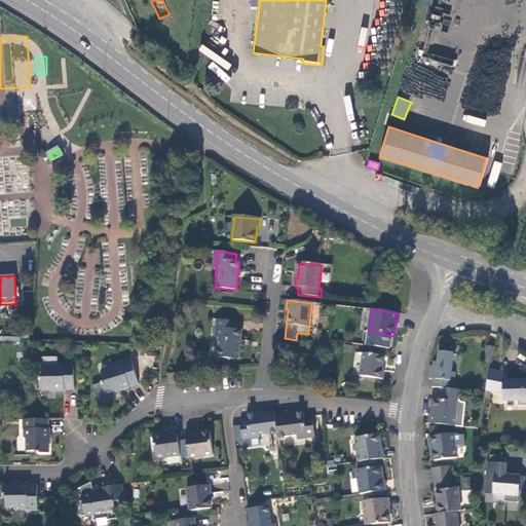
[(238,360),(240,345),(240,340),(241,331),(237,330),(238,322),(219,320),(217,338),(219,338),(218,358),(238,360)]
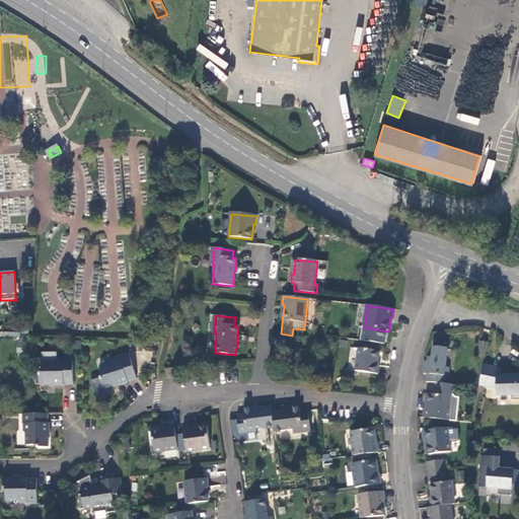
[(431,362),(427,361),(424,361),(423,373),(427,374),(426,382),(436,383),(447,384),(448,376),(444,376),(445,367),(447,349),(433,348),(432,358),(431,362)]
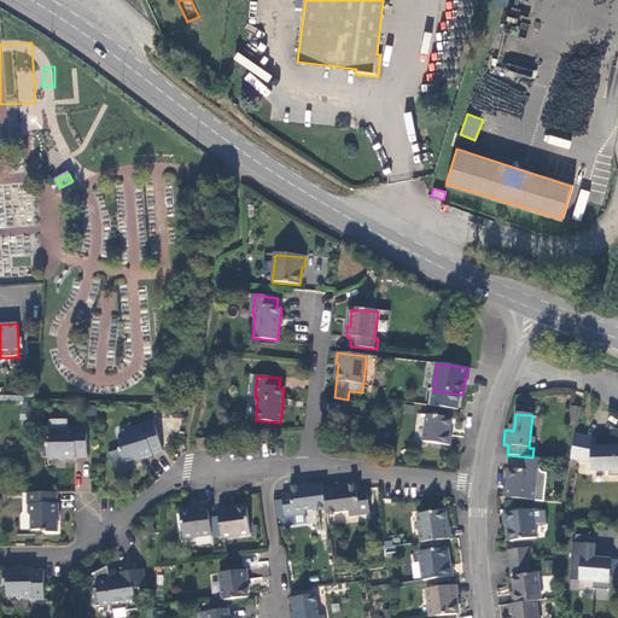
[(452,419),(427,415),(424,442),(449,445),(450,436),(449,436),(452,419)]
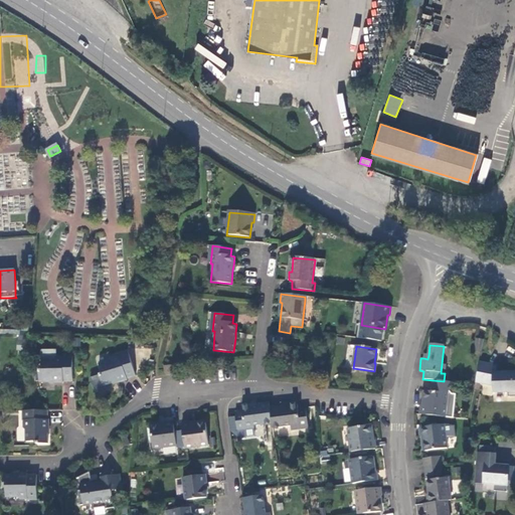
[(135,376),(128,352),(119,355),(119,356),(112,358),(111,360),(100,364),(102,372),(101,376),(103,385),(118,381),(119,382),(128,380),(128,379),(135,376)]
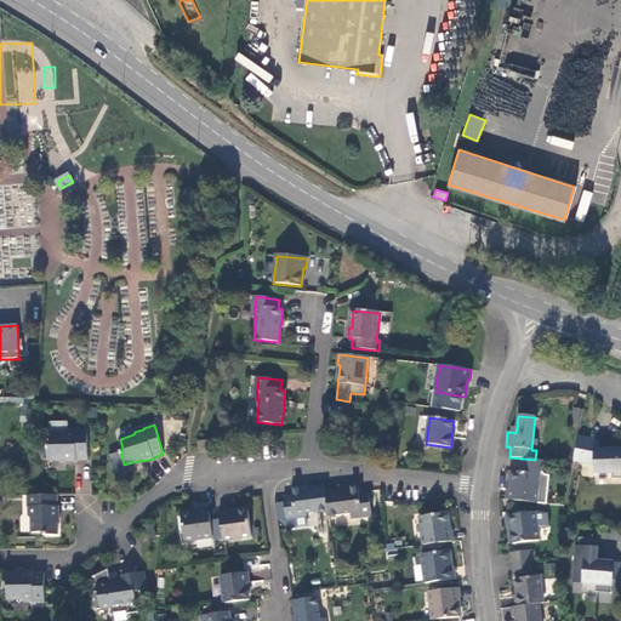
[(89,460),(87,429),(77,429),(77,431),(67,431),(64,433),(51,433),(51,444),(49,446),(49,460),(66,460),(66,461),(77,461),(77,460),(89,460)]
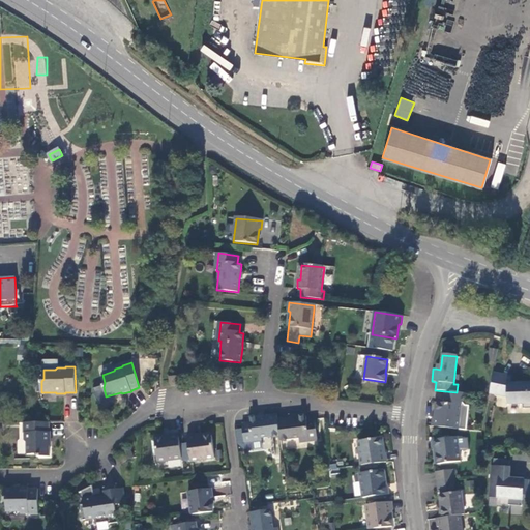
[(511,377),(494,372),(489,394),(506,401),(507,408),(529,407),(529,383),(511,384),(511,377)]
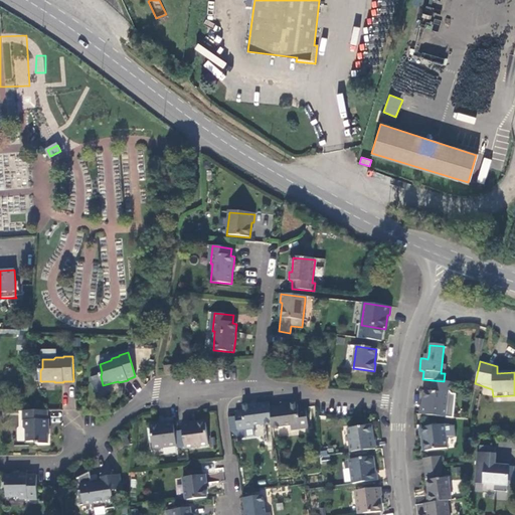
[(164,367),(166,376),(174,375),(173,366),(164,367)]
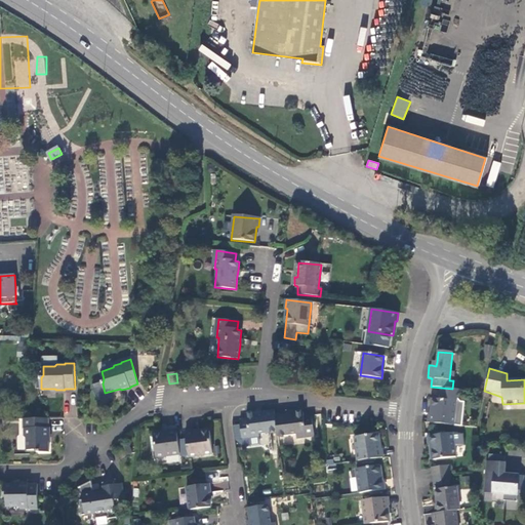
[(429,414),(428,422),(461,426),(463,402),(458,402),(457,399),(458,390),(452,389),(441,388),(439,400),(433,399),(431,414),(429,414)]
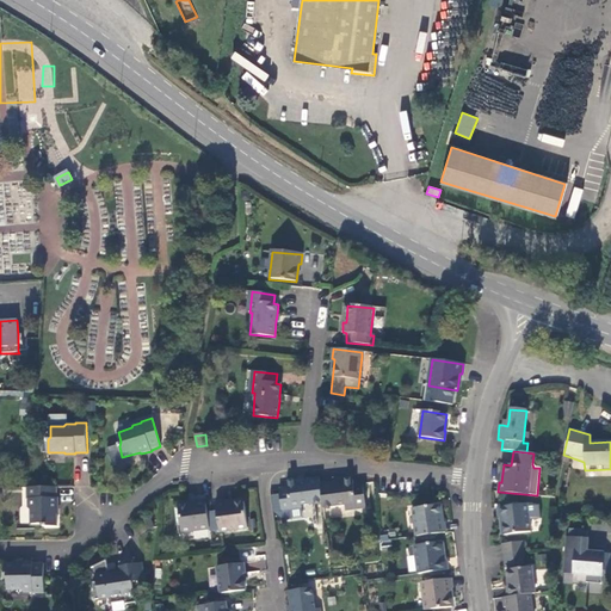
[(301,505),(322,503),(320,485),(320,479),(304,480),(297,481),(287,482),(287,488),(278,489),(282,511),(301,508),(301,505)]
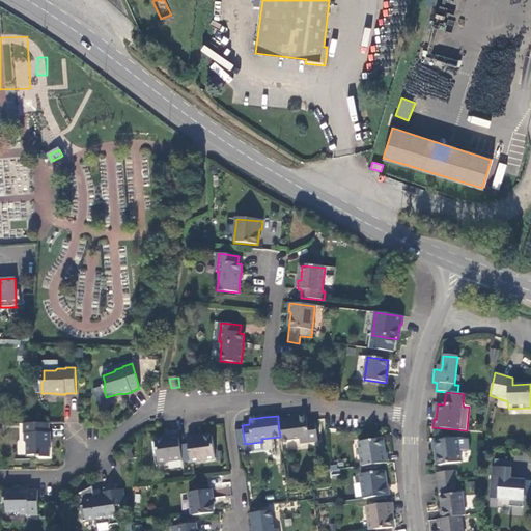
[(317,441),(315,421),(307,421),(307,417),(297,418),(290,419),(278,421),(280,437),(281,442),(300,440),(300,443),(317,441)]
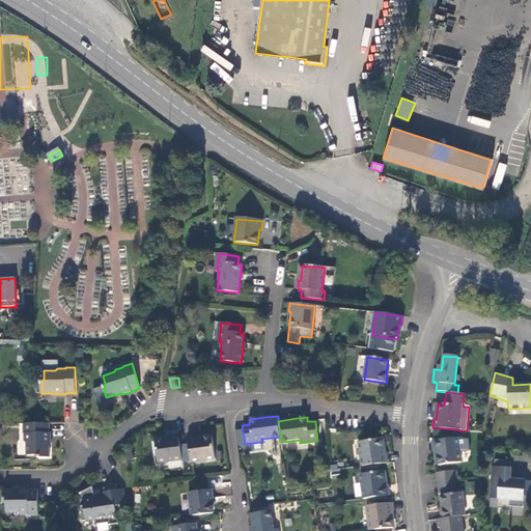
[(50,432),(49,423),(23,423),(23,434),(25,434),(25,441),(27,444),(27,455),(35,455),(38,457),(50,456),(50,442),(51,442),(51,432),(50,432)]
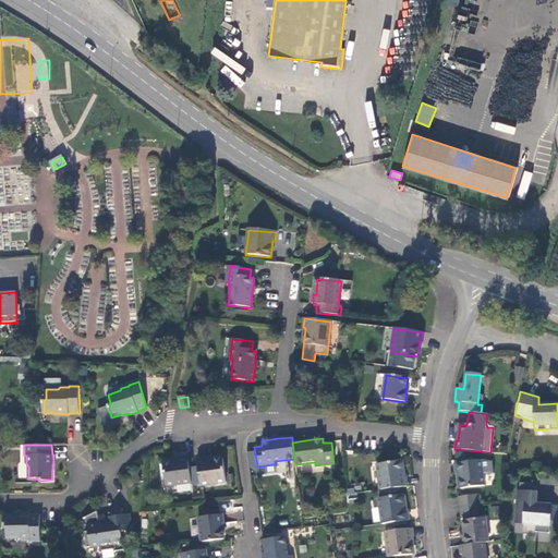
[(189,469),(187,457),(179,458),(179,461),(162,463),(166,487),(191,484),(189,469)]
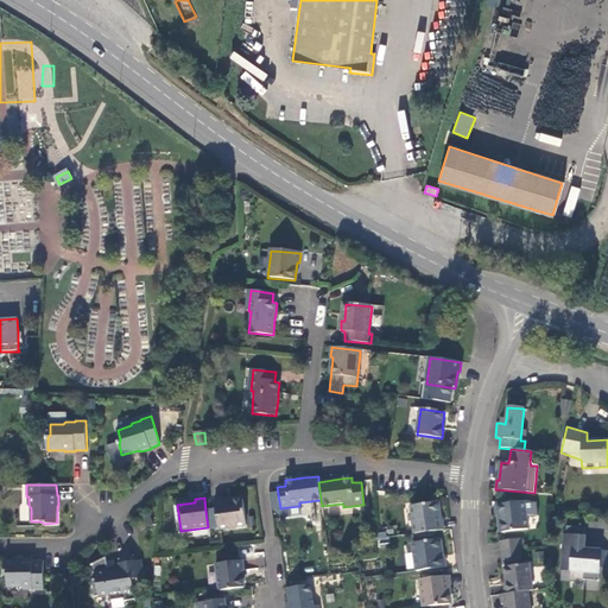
[(225,500),(214,501),(215,510),(217,526),(219,530),(246,527),(242,501),(226,502),(225,500)]
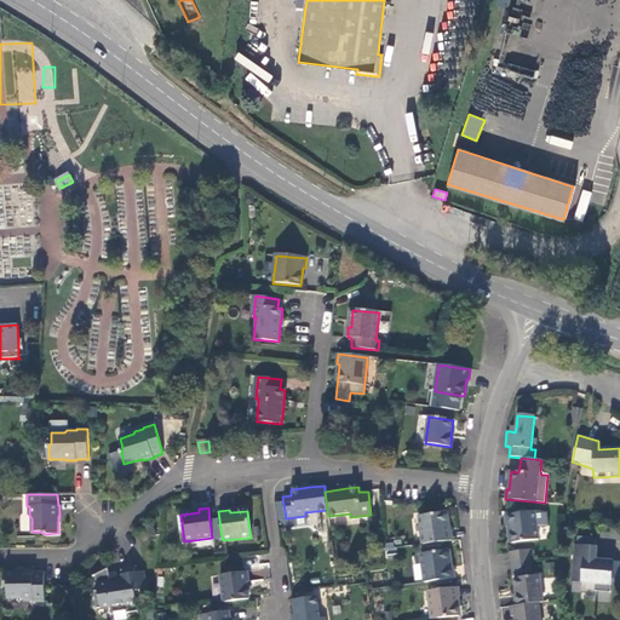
[(420,516),(423,545),(452,541),(451,530),(449,532),(447,512),(420,516)]
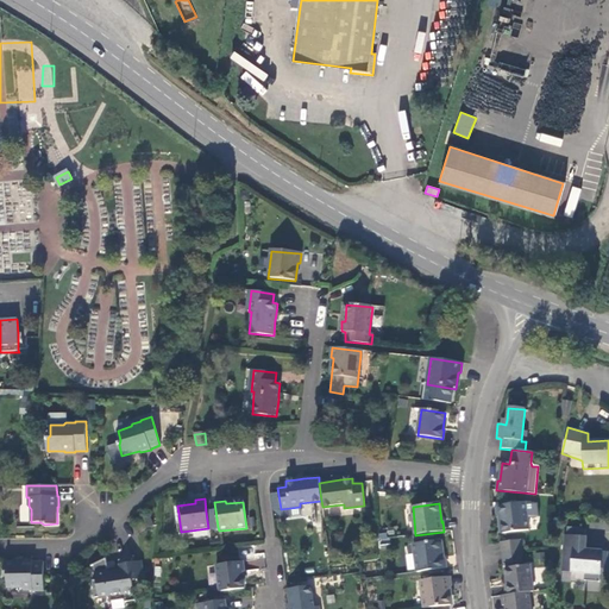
[(528,531),(525,503),(496,507),(496,516),(498,516),(501,533),(528,531)]
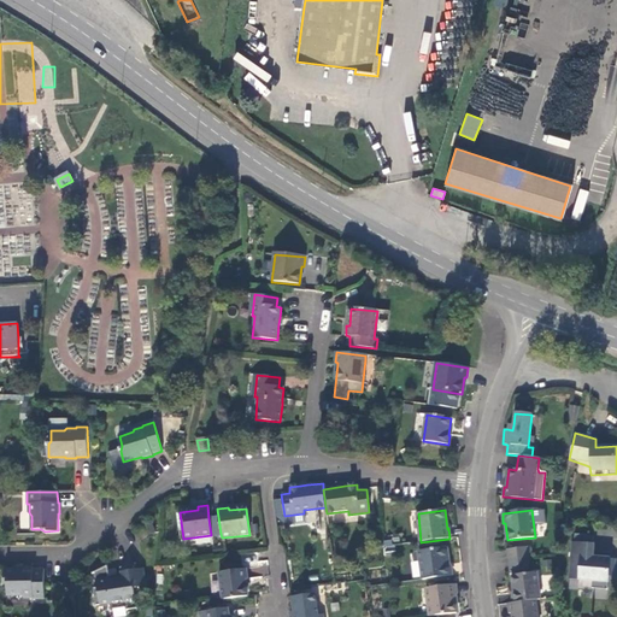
[(209,518),(211,535),(221,534),(218,517),(209,518)]
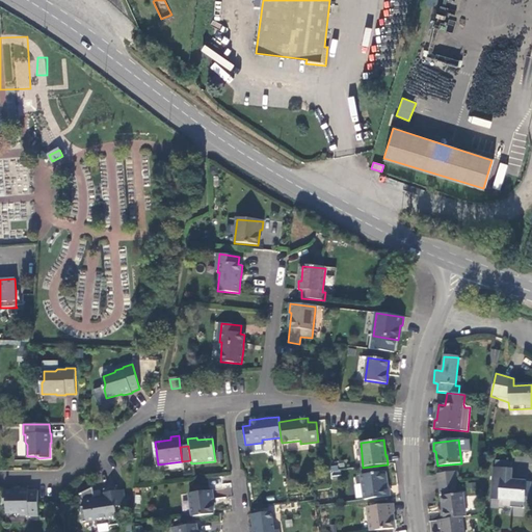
[(495,460),(494,469),(509,470),(510,462),(495,460)]
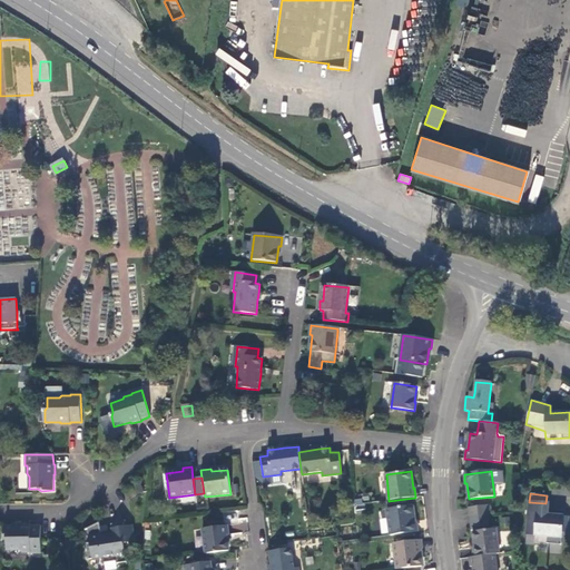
[(527,502),(524,534),(533,536),(546,537),(544,543),(559,546),(561,532),(566,532),(568,518),(562,518),(562,516),(552,516),(552,518),(547,518),(548,503),(546,503),(529,502),(527,502)]
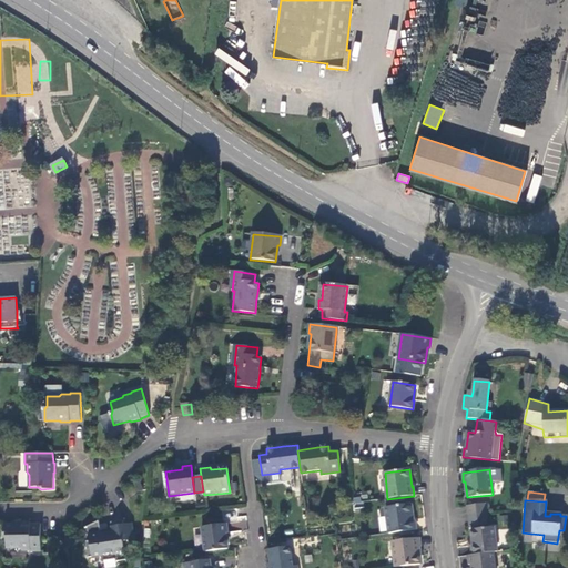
[(468,506),(469,517),(487,515),(486,504),(468,506)]
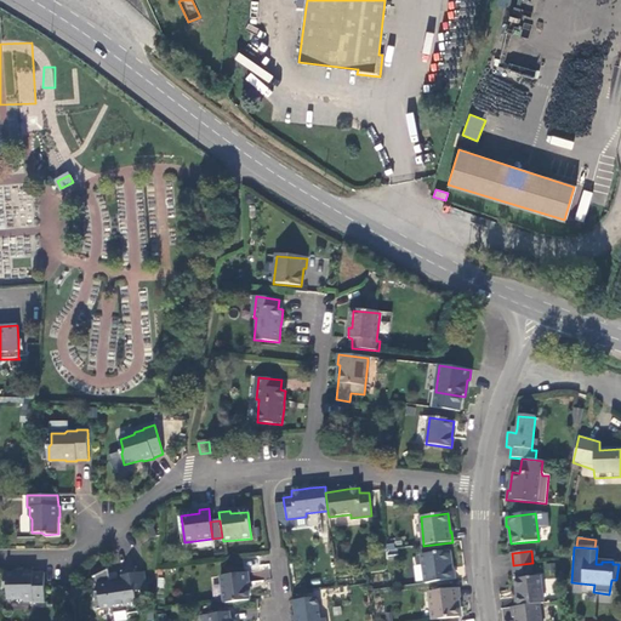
[(422,556),(426,584),(455,580),(454,570),(451,570),(449,552),(422,556)]
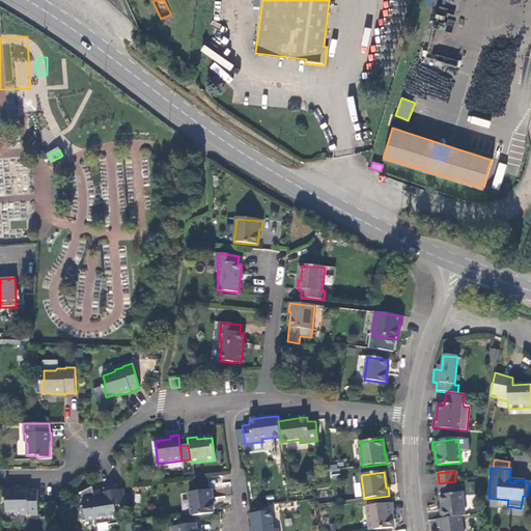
[(455,490),(455,481),(439,483),(440,492),(455,490)]
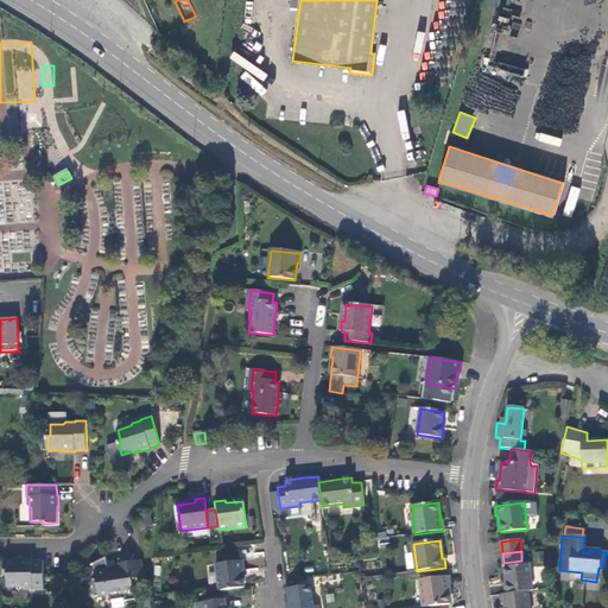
[(532,553),(536,564),(544,562),(540,551),(532,553)]
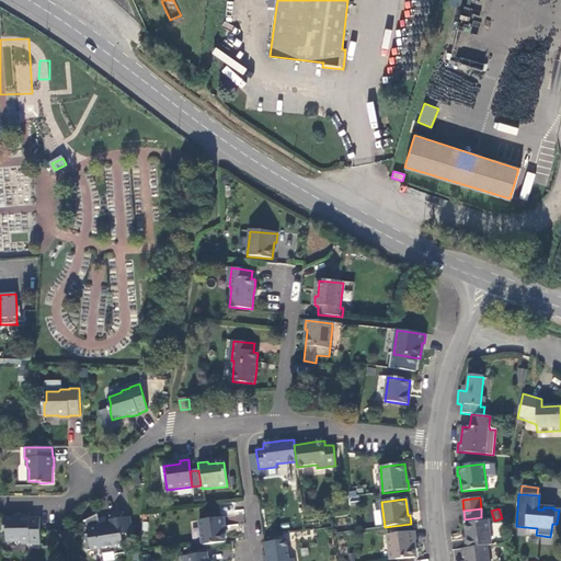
[(122,518),(121,513),(109,516),(109,522),(109,526),(98,527),(98,524),(98,514),(87,519),(89,536),(86,537),(88,551),(102,549),(103,554),(114,553),(114,554),(125,553),(122,535),(124,535),(122,518)]
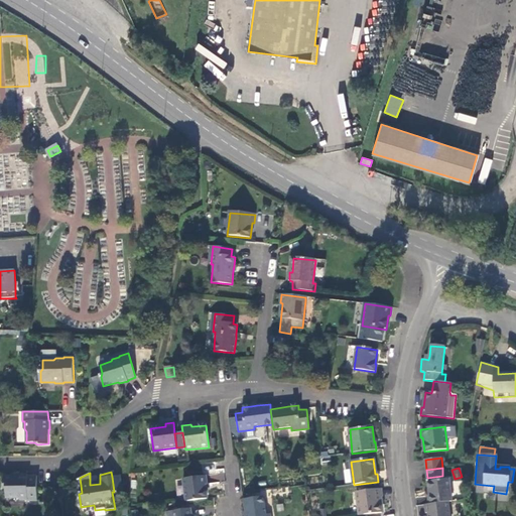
[(17,476),(3,477),(3,489),(5,490),(5,498),(17,498),(18,500),(27,500),(27,501),(37,501),(36,476),(26,476),(26,475),(17,475),(17,476)]
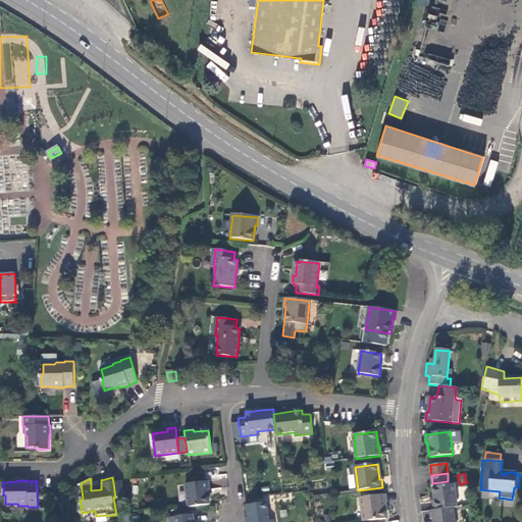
[(120,480),(113,482),(115,498),(122,496),(120,480)]
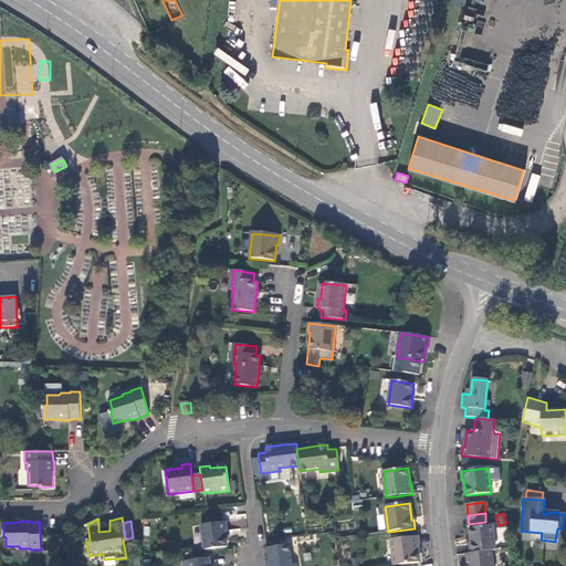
[(200,526),(203,551),(228,547),(226,533),(227,533),(226,523),(200,526)]
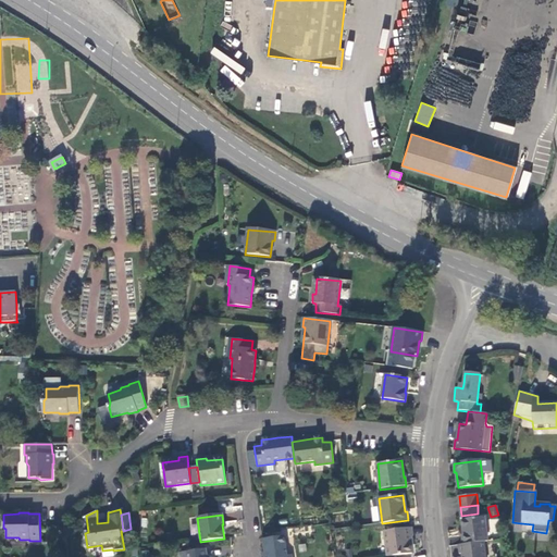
[(462,535),(463,544),(483,542),(487,542),(484,518),(479,518),(461,520),(463,535),(462,535)]
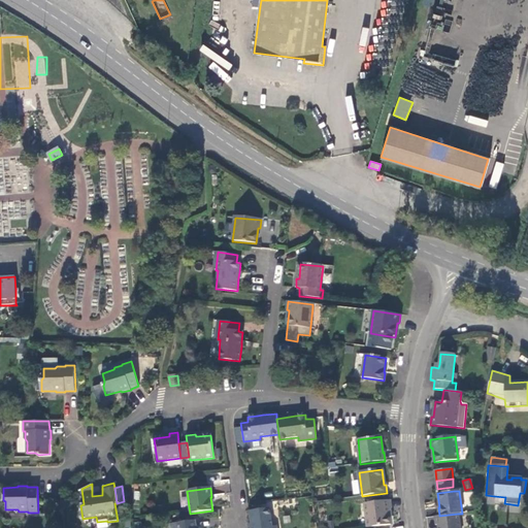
[(365,503),(368,527),(390,525),(388,509),(390,509),(389,501),(365,503)]
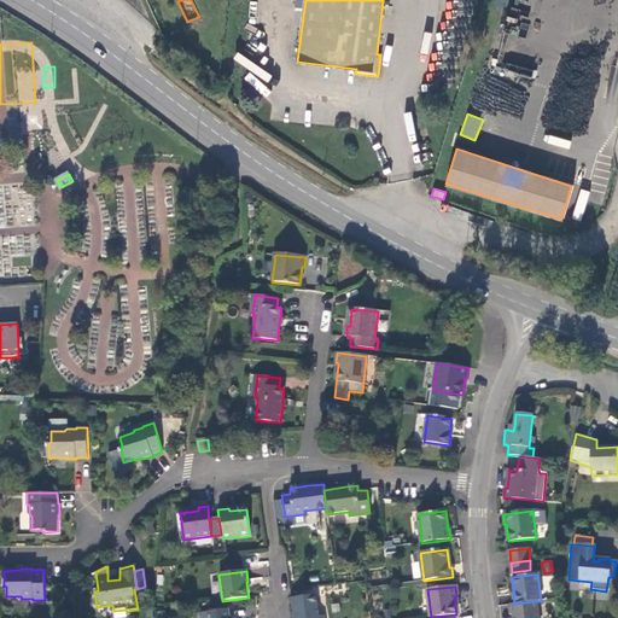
[(319,617),(315,595),(291,598),(292,613),(292,617),(321,617),(321,616),(319,617)]
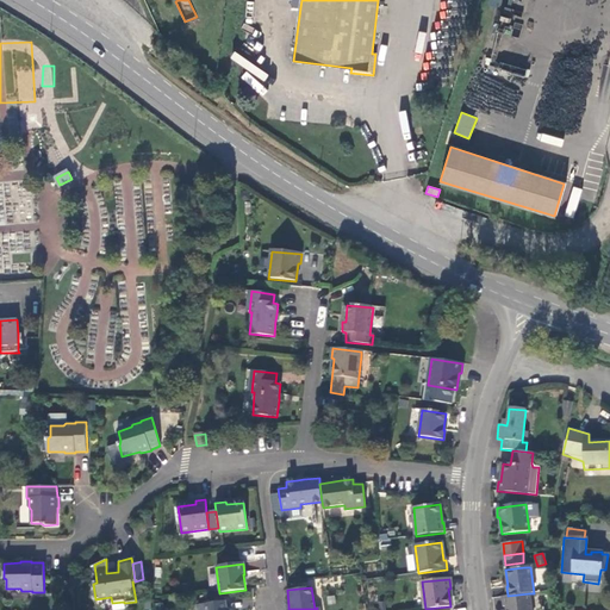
[(530,609),(529,593),(508,596),(502,597),(503,607),(505,607),(505,609),(530,609)]
